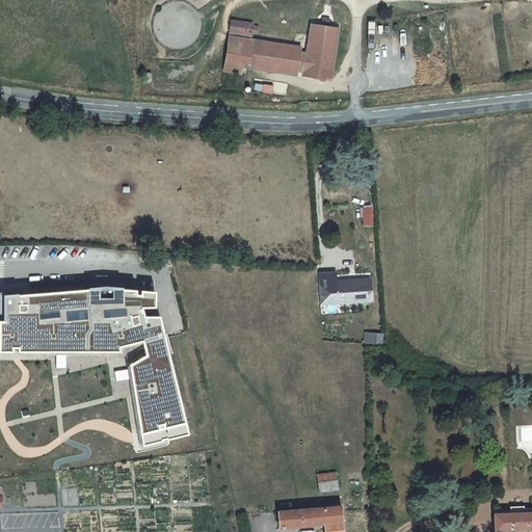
[(232,21),(231,33),(255,34),(255,22),(232,21)]
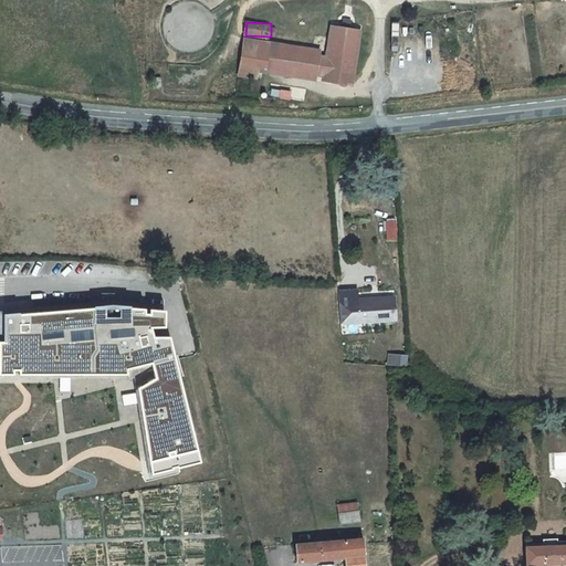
[(331,56),(329,67),(349,71),(356,30),(335,27),(331,56)]
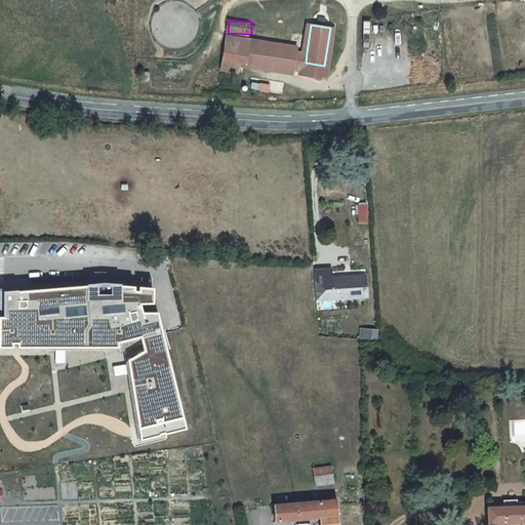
[(402,36),(404,54),(411,54),(409,35),(402,36)]
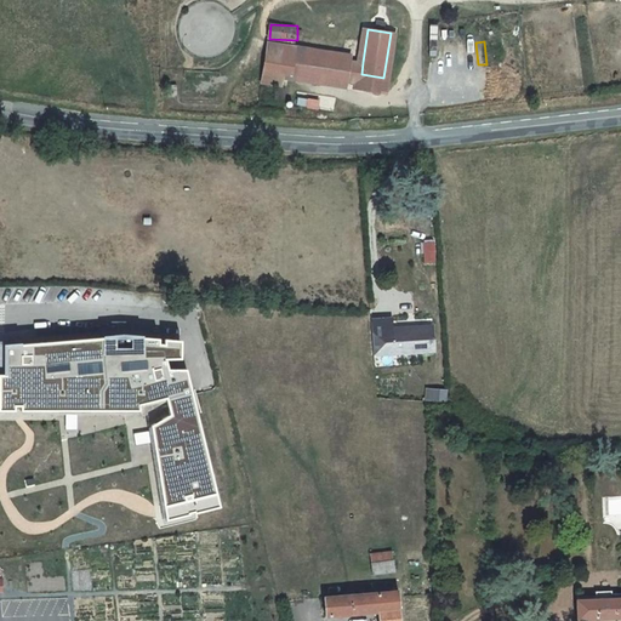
[(267,43),(261,81),(281,85),(284,73),(347,84),(351,61),(283,50),(281,52),(278,52),(279,45),(267,43)]
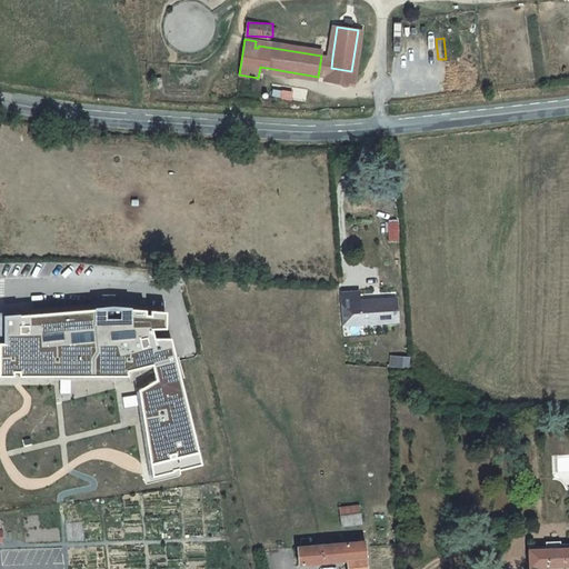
[(332,57),(321,56),(318,77),(329,78),(331,68),(332,57)]
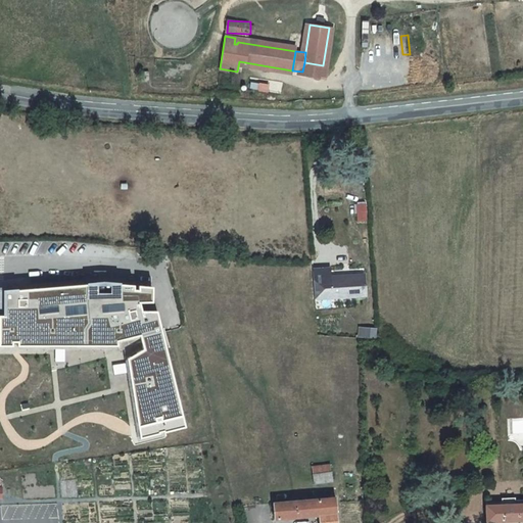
[(323,65),(304,62),(302,72),(302,75),(322,78),(323,65)]
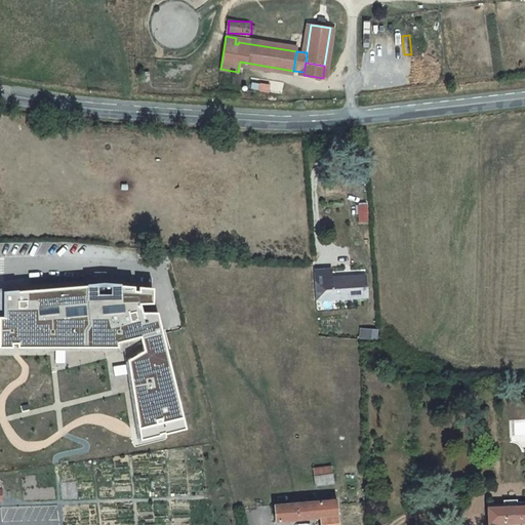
[(358,205),(360,221),(368,221),(367,205),(358,205)]
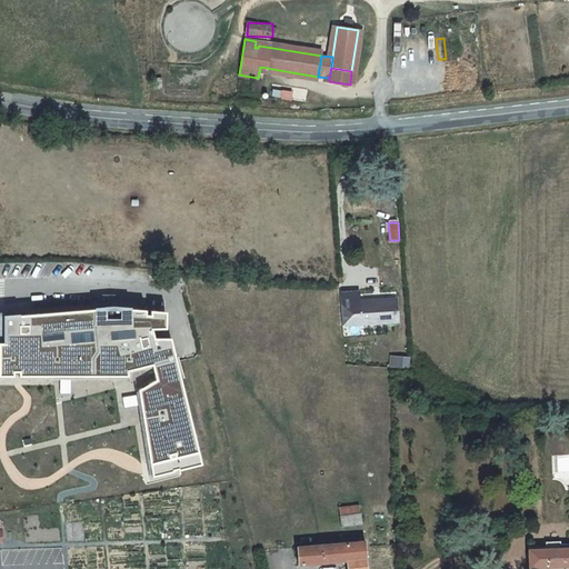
[(397,300),(358,303),(360,325),(398,321),(397,300)]
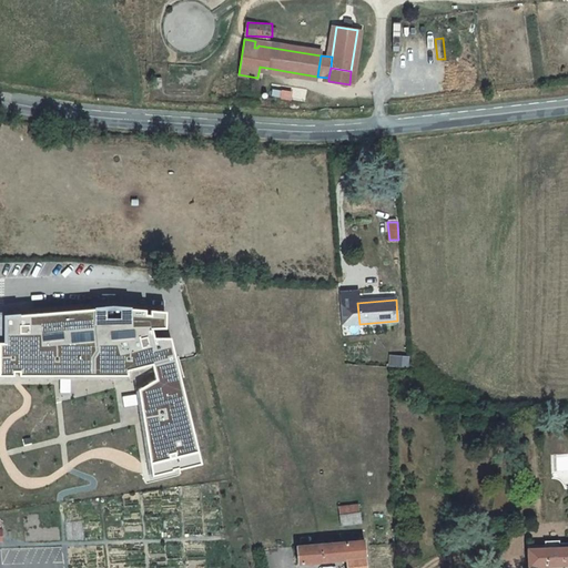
[(165,328),(165,312),(151,311),(151,315),(145,315),(144,311),(113,307),(84,310),(84,314),(44,317),(44,313),(19,315),(19,314),(3,315),(3,343),(0,342),(0,376),(14,376),(13,372),(19,372),(19,376),(128,376),(128,371),(152,365),(175,359),(171,338),(154,338),(152,328),(165,328)]
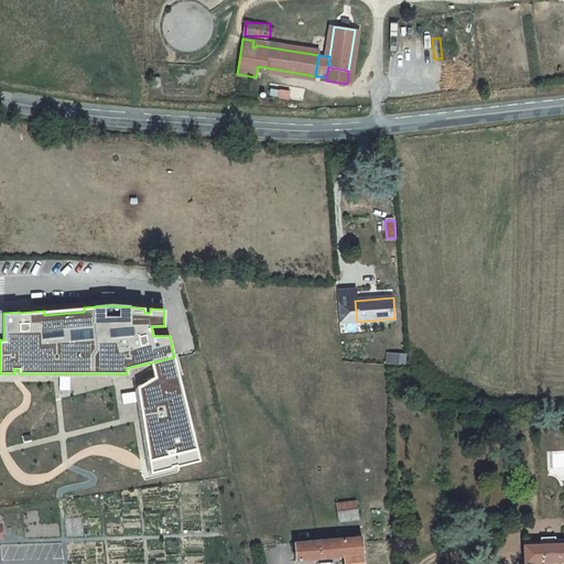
[(174,357),(151,362),(154,377),(137,387),(150,462),(170,456),(169,452),(173,451),(174,457),(175,457),(175,455),(198,448),(174,357)]
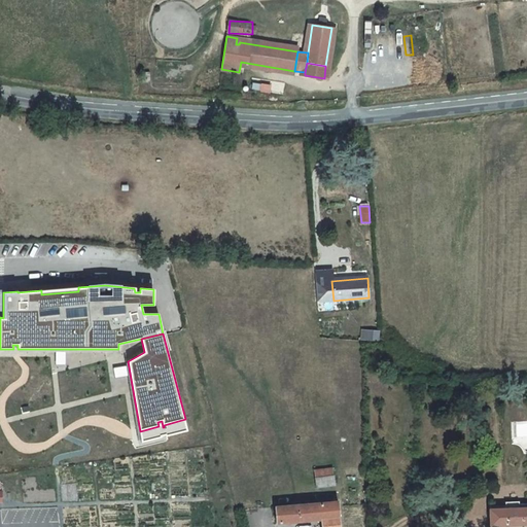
[(316,487),(336,486),(335,467),(315,468),(316,487)]
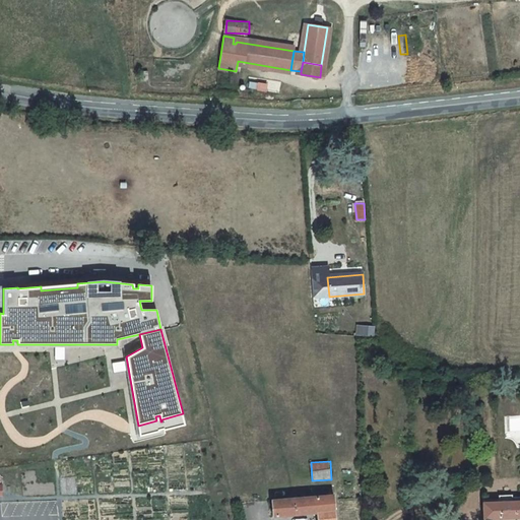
[(335,519),(333,495),(271,501),(272,516),(316,512),(316,519),(335,519)]
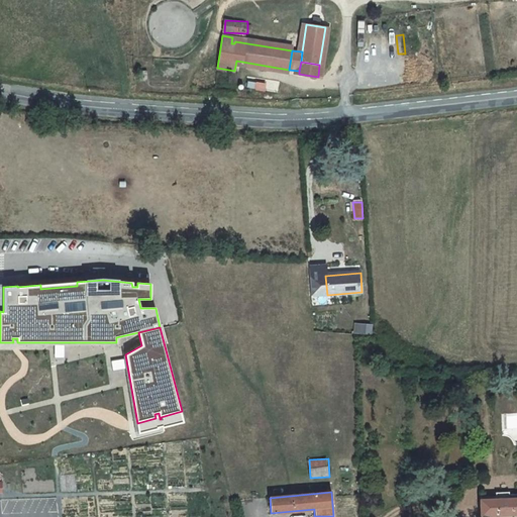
[(480,500),(481,516),(516,514),(516,494),(509,494),(509,492),(496,493),(496,496),(496,499),(480,500)]
